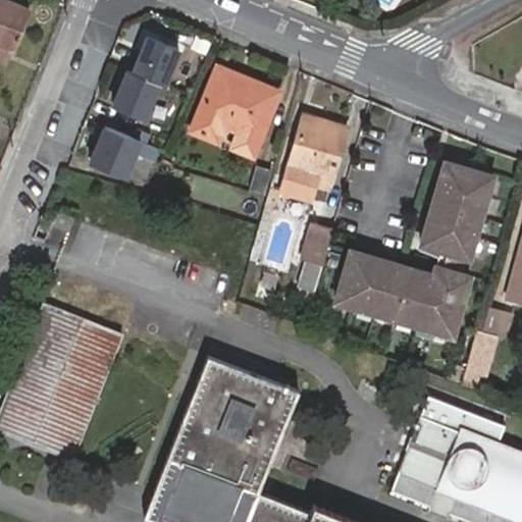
[(14,45),(31,5),(17,0),(0,0),(0,56),(5,59),(11,44),(14,45)]
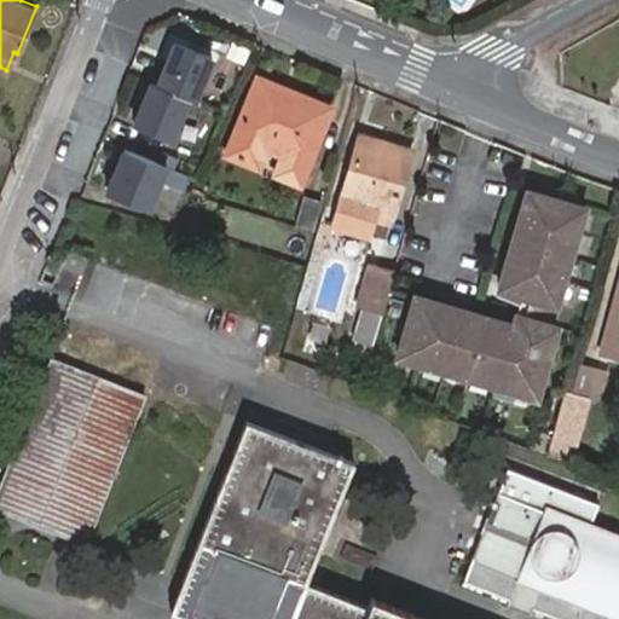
[(177,40),(158,82),(190,96),(196,98),(213,56),(177,40)]
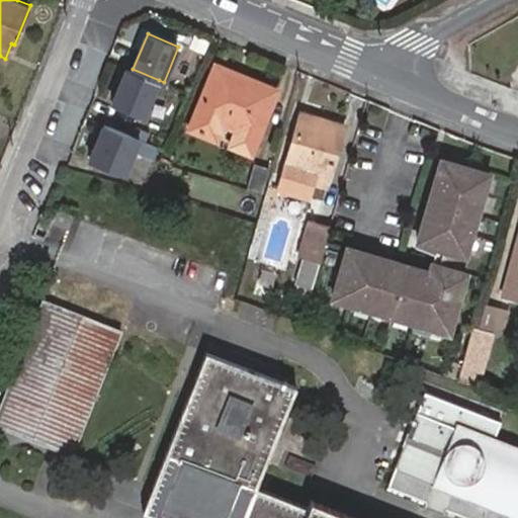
[(206,116),(221,122),(237,130),(230,148),(252,157),(276,97),(233,80),(237,72),(216,64),(187,133),(197,137),(206,116)]
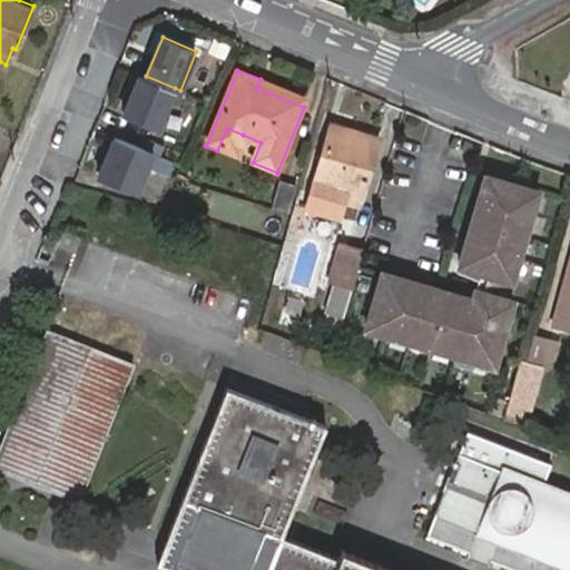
[(146,76),(140,74),(124,111),(158,126),(175,88),(146,76)]
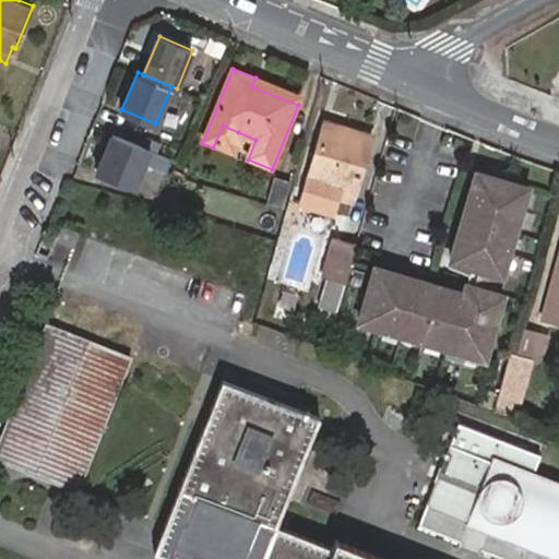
[(251,86),(298,105),(301,96),(256,78),(251,86)]
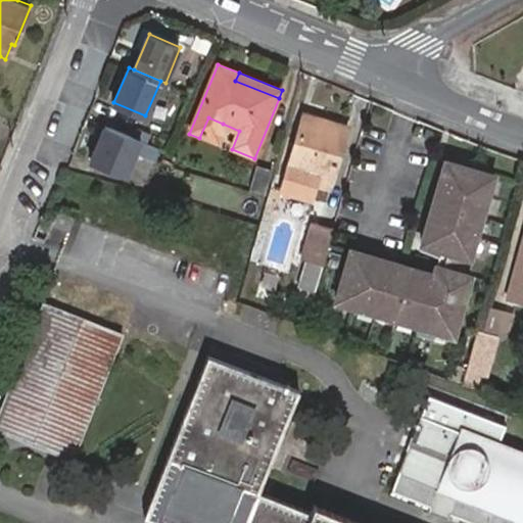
[(215,144),(223,124),(208,117),(199,138),(215,144)]
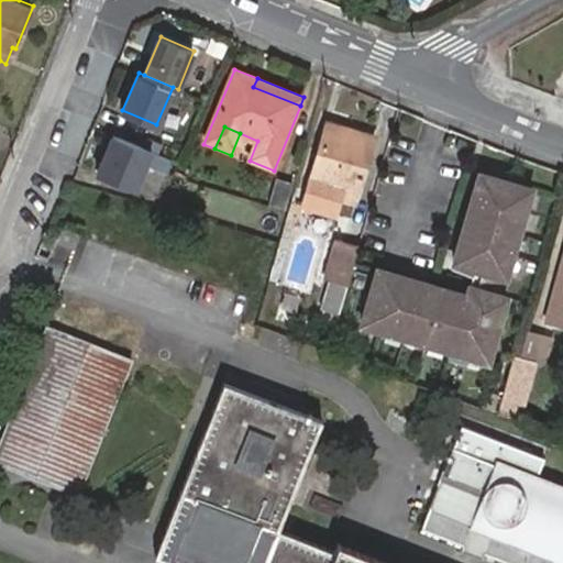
[(326,127),(311,175),(342,185),(339,196),(355,201),(373,140),(326,127)]
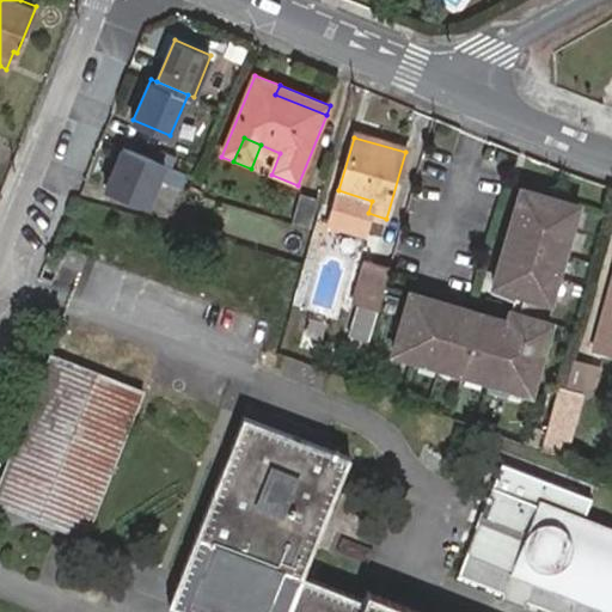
[(165,163),(123,145),(105,187),(147,203),(165,163)]
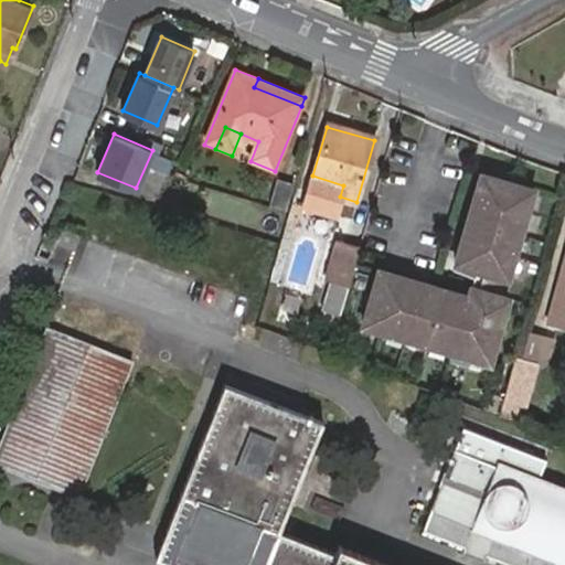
[(149,170),(163,178),(173,160),(159,152),(149,170)]
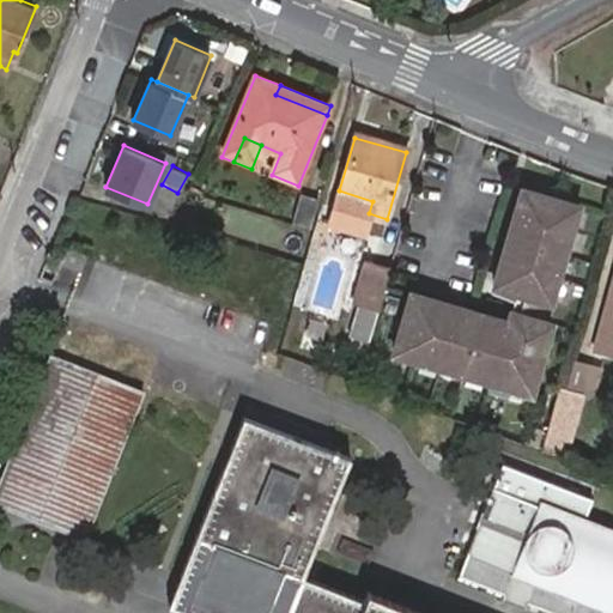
[(580,205),(522,189),(495,286),(526,296),(515,332),(504,329),(507,321),(412,295),(394,356),(489,382),(492,372),(535,386),(553,323),(542,321),(548,302),(551,303),(580,205)]
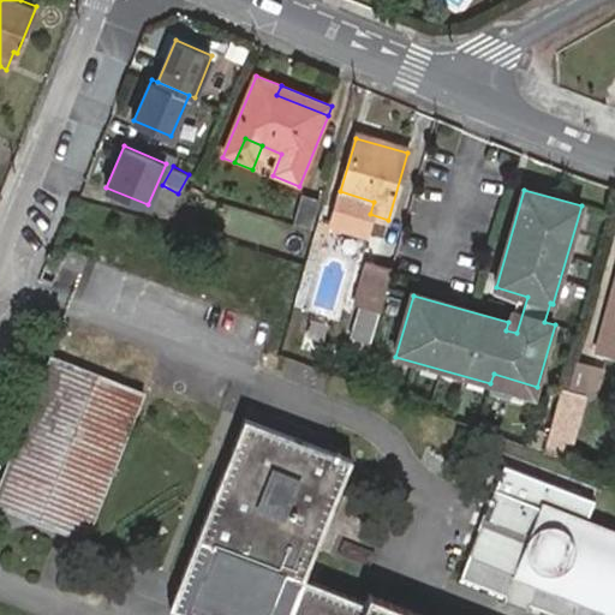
[(374,202),(340,191),(338,207),(370,214),(374,202)]
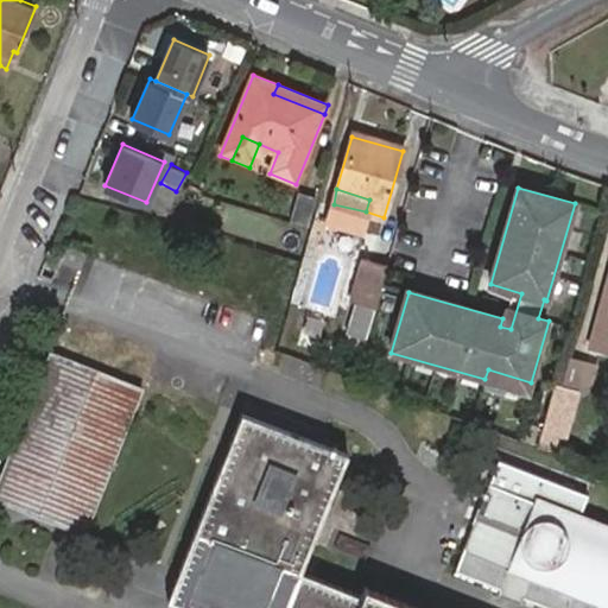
[(292,211),(311,216),(315,201),(297,195),(292,211)]
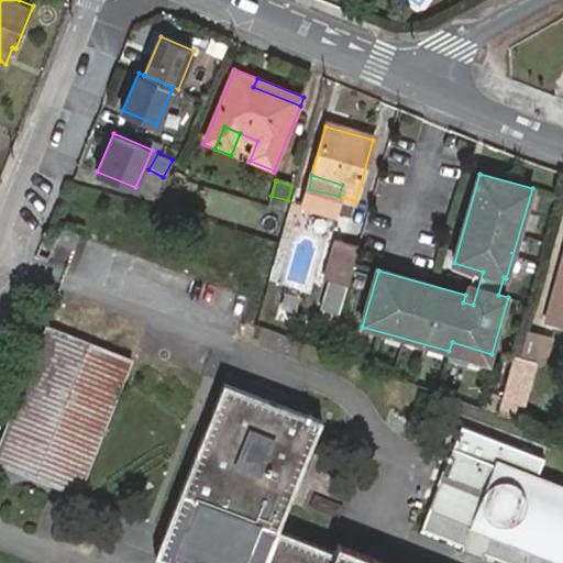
[(267,205),(286,210),(288,200),(271,196),(267,205)]
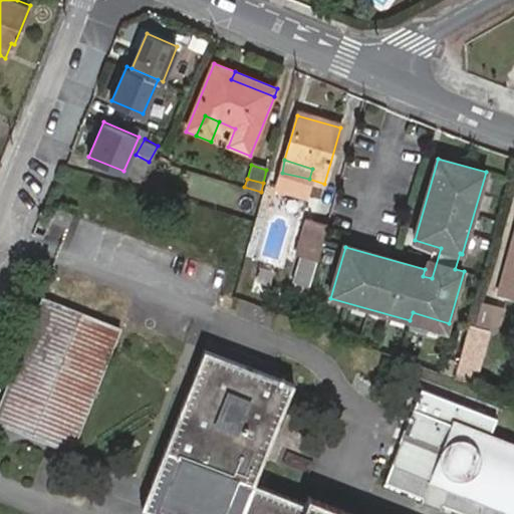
[(295,281),(310,286),(327,225),(306,219),(297,252),(302,253),(295,281)]
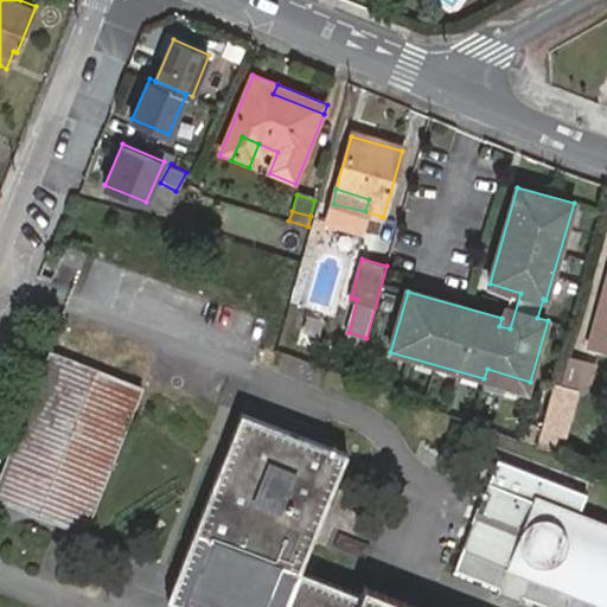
[(606,285),(592,343),(606,346),(606,285)]
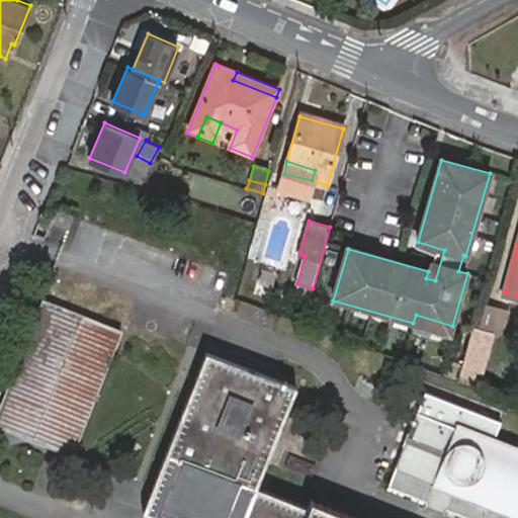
[(0,404),(0,426),(73,454),(121,330),(41,298),(0,404)]
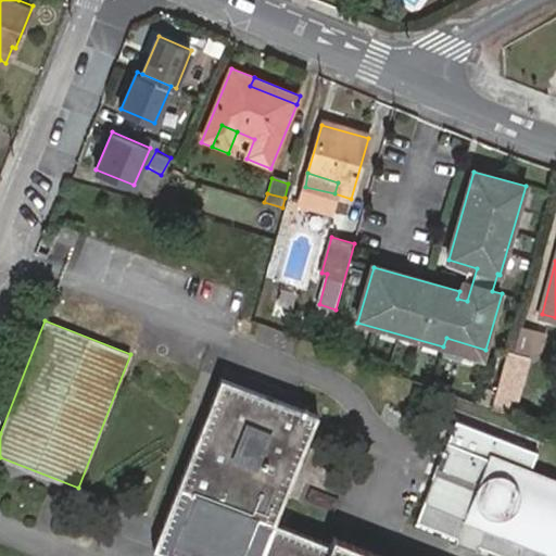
[(517,351),(529,353),(534,328),(521,326),(517,351)]
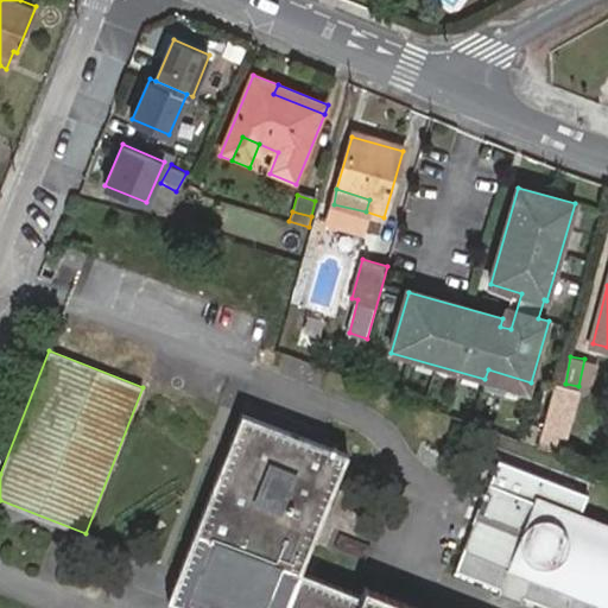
[(555,384),(537,445),(561,451),(577,390),(555,384)]
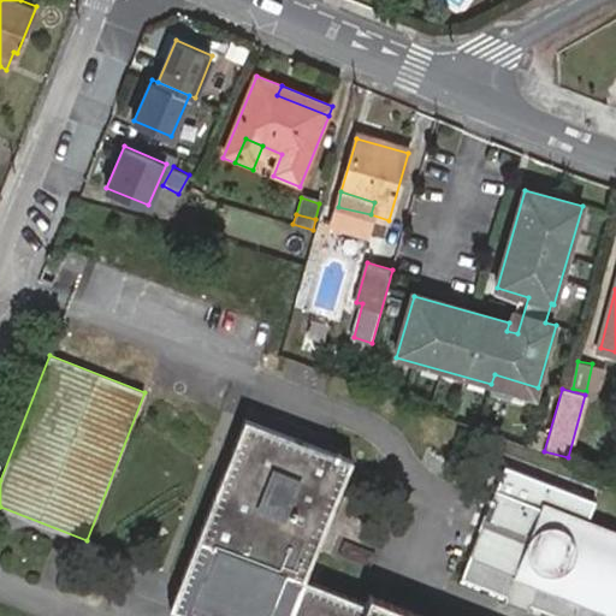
[(401,615),(369,604),(368,608),(308,585),(354,467),(246,426),(173,612),(183,615),(401,615)]
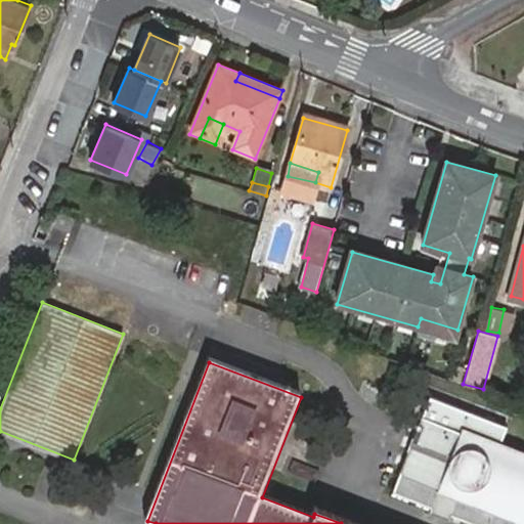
[(431,399),(394,492),(432,508),(430,513),(450,521),(452,516),(473,523),(523,523),(523,453),(500,444),(507,429),(431,399)]
